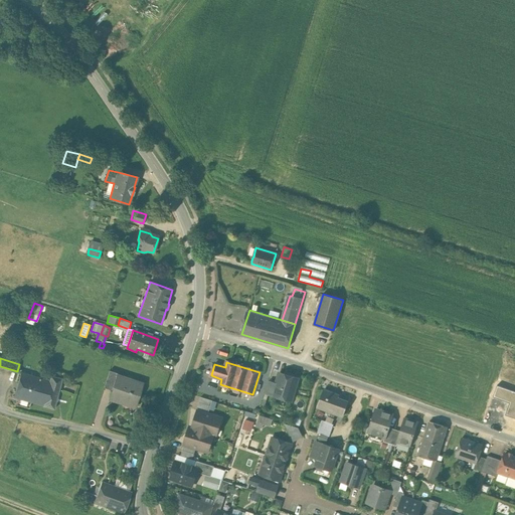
[(110,370),(105,384),(113,387),(116,376),(117,376),(118,373),(110,370)]
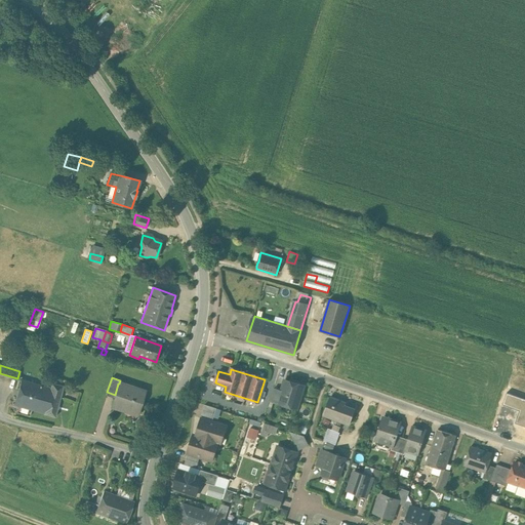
[(50,389),(22,380),(14,405),(44,413),(44,414),(55,417),(64,387),(52,384),(50,389)]
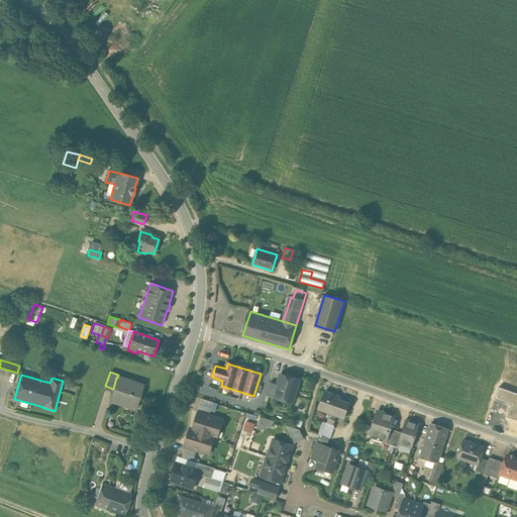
[(299,380),(281,375),(278,385),(274,397),(293,402),(299,380)]
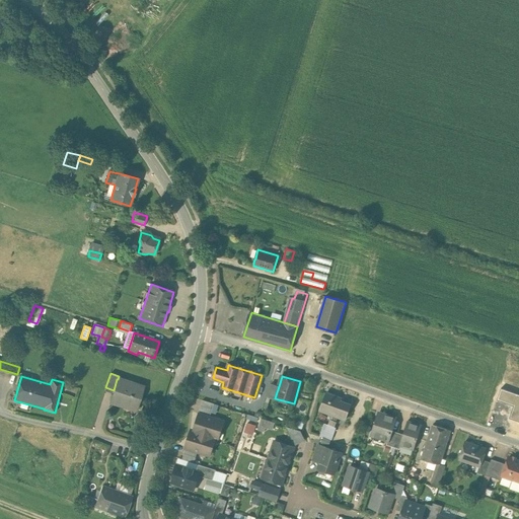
[(118,379),(117,379),(114,390),(109,401),(137,411),(144,387),(118,379)]
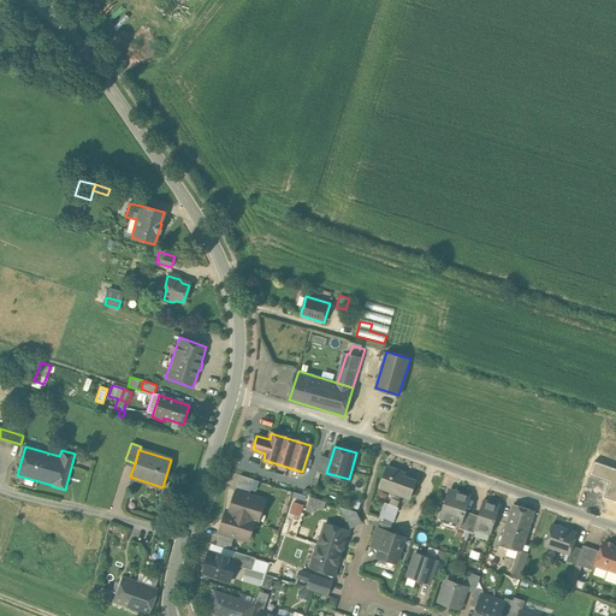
[(331,458),(321,456),(318,469),(326,473),(331,458)]
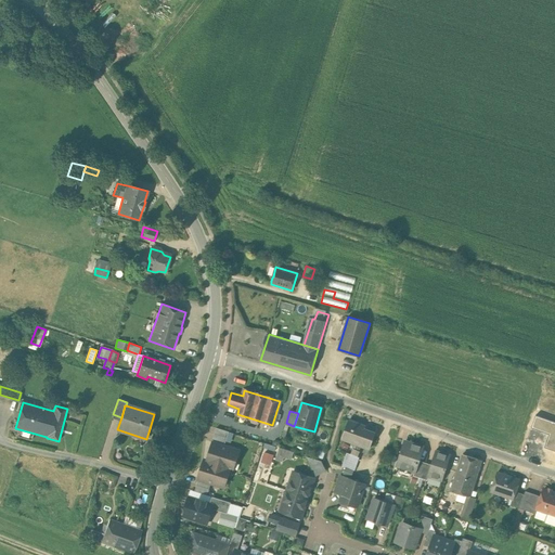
[(362,424),(349,420),(343,436),(355,440),(353,443),(369,450),(375,433),(360,427),(362,424)]
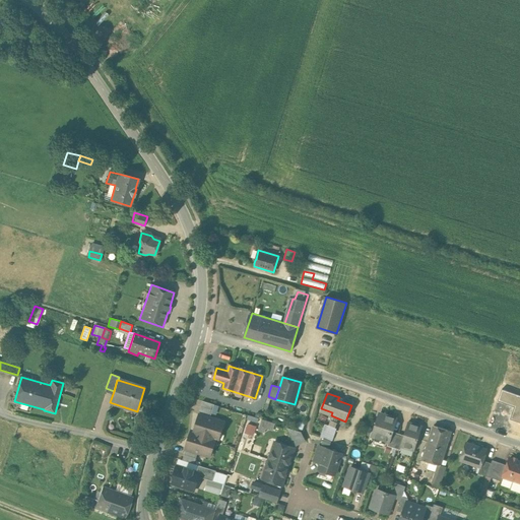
[(214,404),(203,401),(199,412),(211,415),(214,404)]
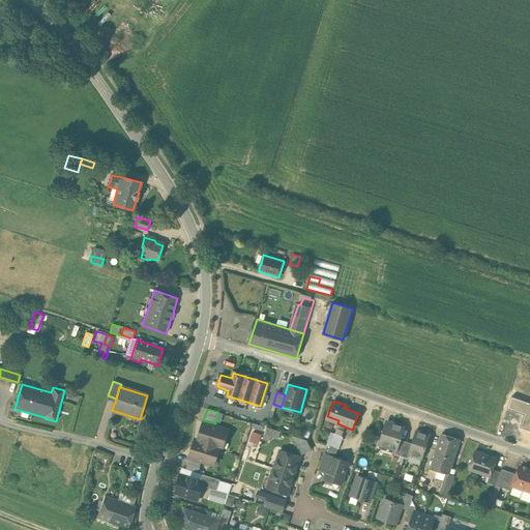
[(404,427),(387,421),(379,445),(395,450),(396,450),(400,440),(404,427)]
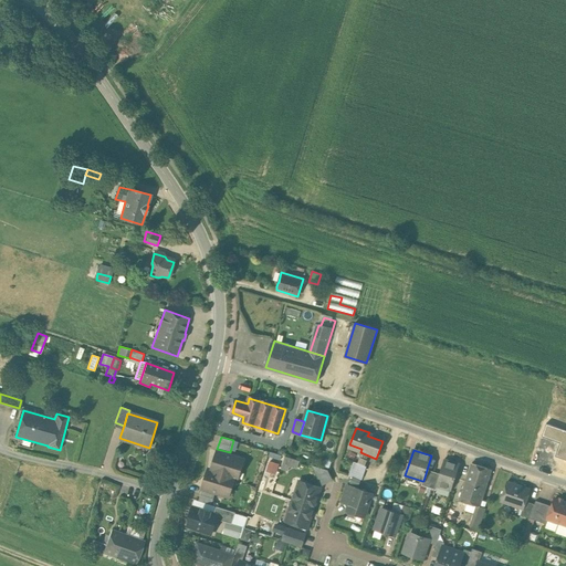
[(243,460),(217,451),(209,474),(207,474),(202,489),(215,493),(226,496),(229,489),(231,489),(237,471),(240,472),(243,460)]
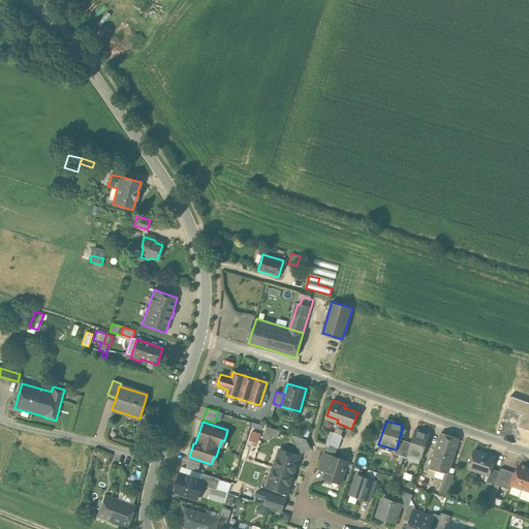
[(278,438),(279,429),(265,426),(263,435),(278,438)]
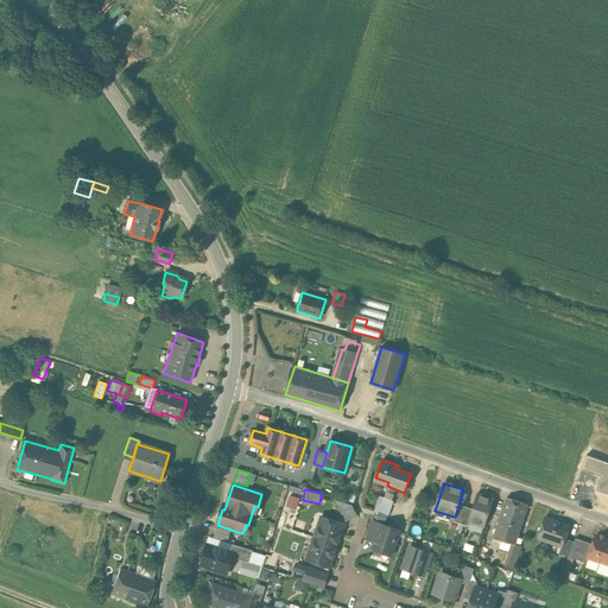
[(287,494),(285,506),(297,508),(299,498),(287,494)]
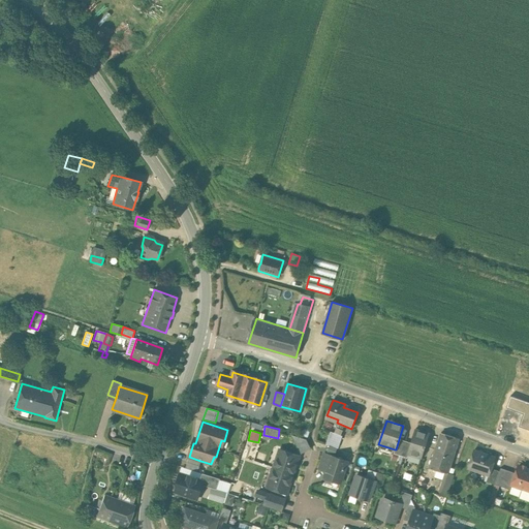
[(342,434),(330,430),(325,443),(339,447),(342,434)]
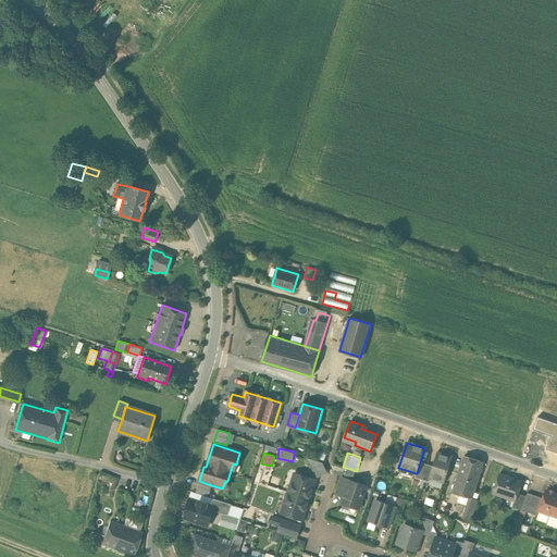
[(452,457),(437,453),(433,467),(430,478),(431,478),(443,482),(452,457)]
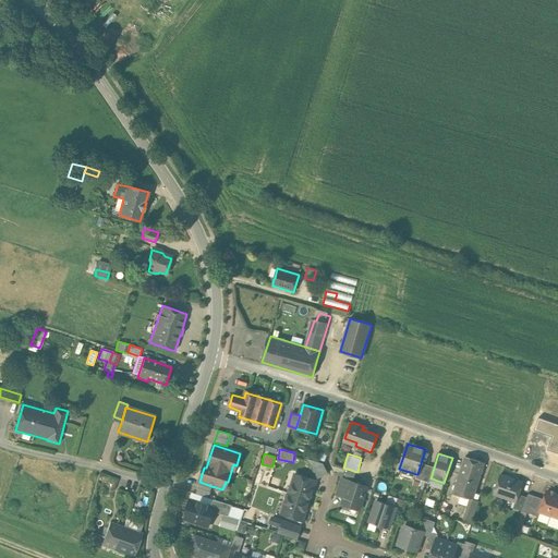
[(484,463),(464,457),(453,494),(470,499),(473,500),(473,499),(484,463)]
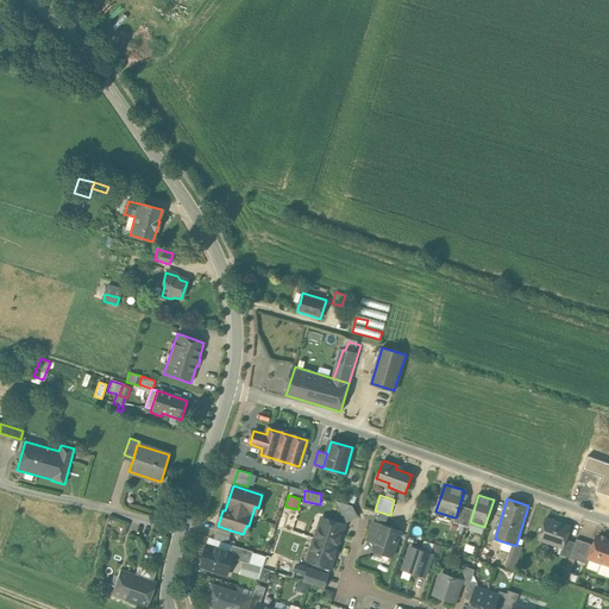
[(334,507),(339,518),(343,515),(345,521),(357,516),(350,500),(334,507)]
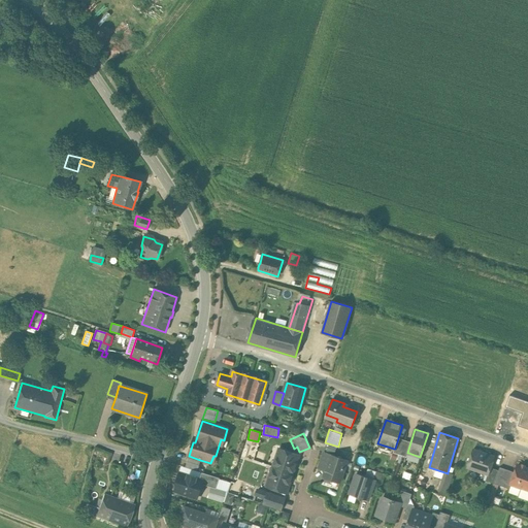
[(404,440),(398,438),(395,449),(394,449),(393,453),(400,455),(404,440)]
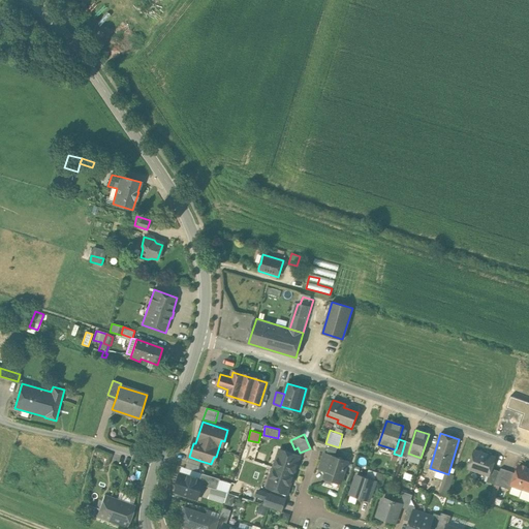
[(411,443),(405,441),(401,456),(407,458),(409,454),(408,454),(411,443)]
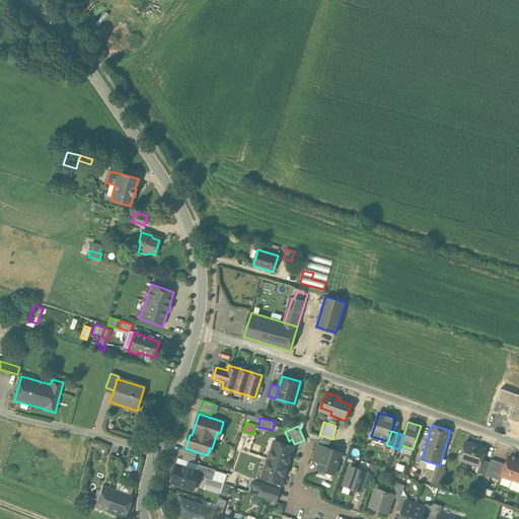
[(487,448),(465,441),(459,459),(479,466),(479,467),(483,459),(487,448)]
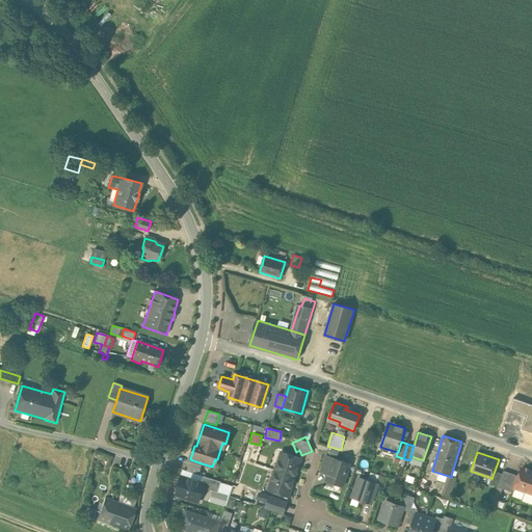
[(301,458),(289,455),(288,458),(286,459),(280,457),(275,470),(295,477),(301,458)]
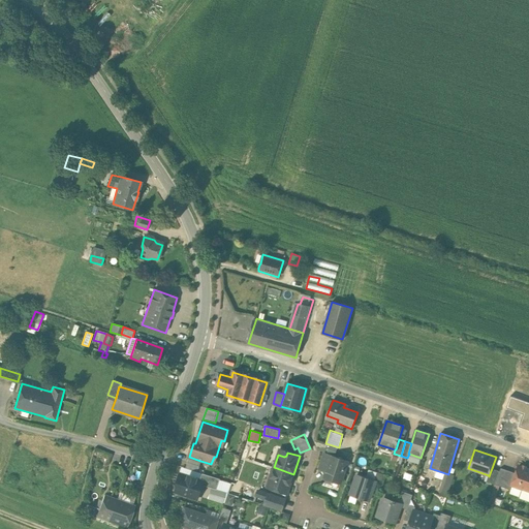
[(324,454),(319,469),(327,471),(332,456),(324,454)]
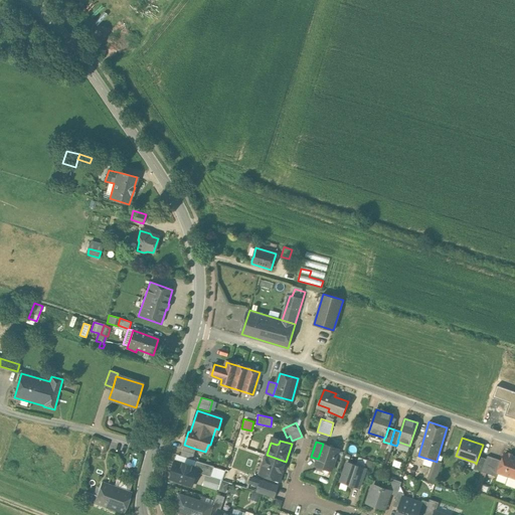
[(333,448),(323,444),(318,459),(317,464),(331,470),(338,451),(333,449),(333,448)]
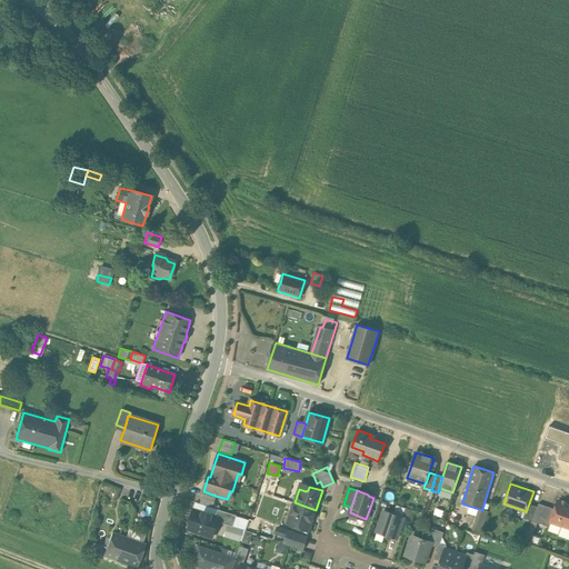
[(216,496),(203,491),(200,503),(212,508),(216,496)]
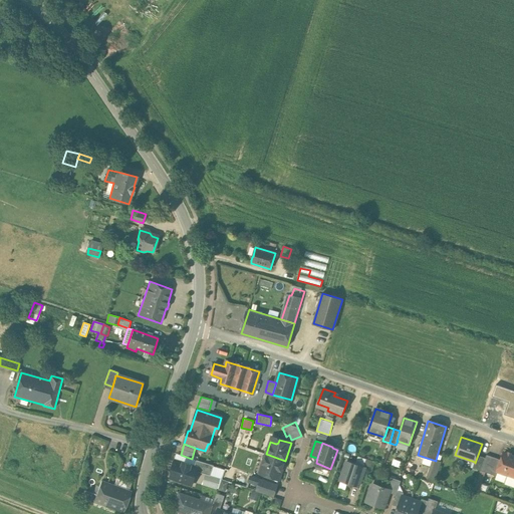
[(513,456),(503,453),(501,460),(497,472),(513,477),(513,456)]
